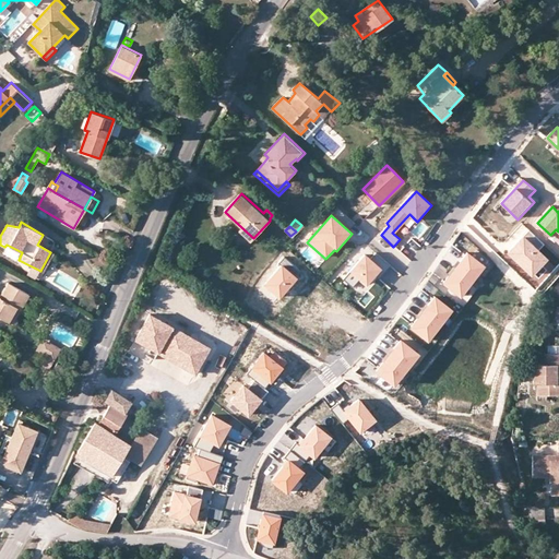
[(251,241),(253,238),(241,227),(239,230),(251,241)]
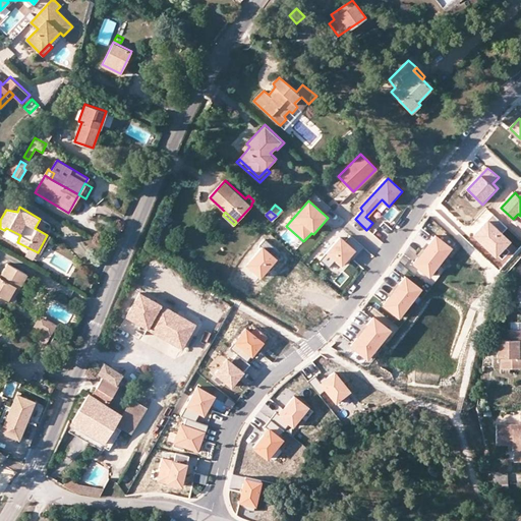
[(508,228),(495,215),(475,236),(497,256),(511,241),(503,234),(508,228)]
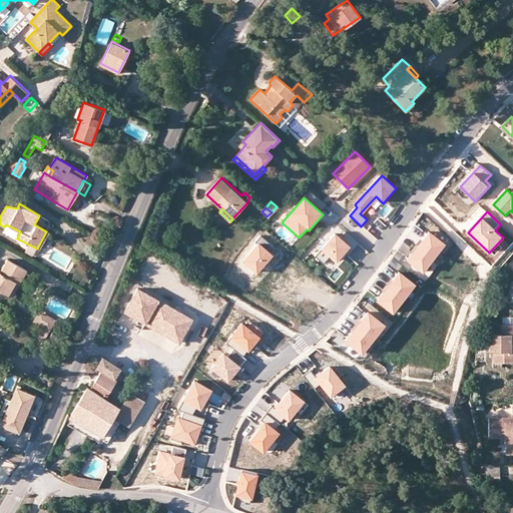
[(445,244),(427,230),(416,245),(434,260),(445,244)]
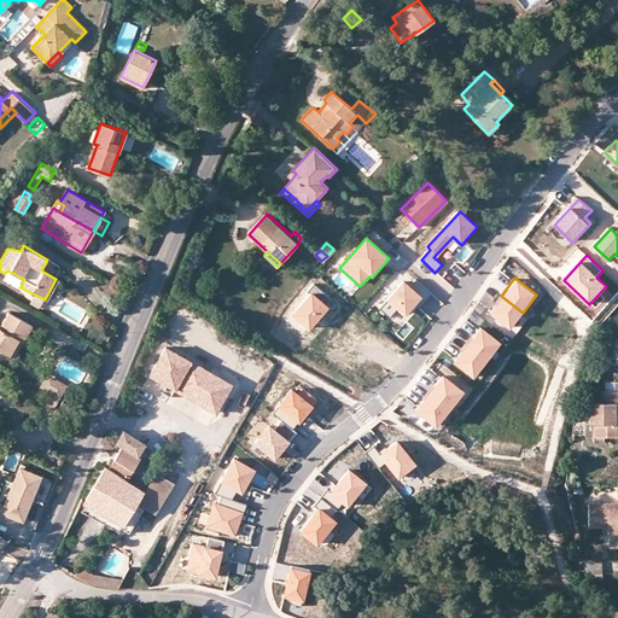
[(423,298),(403,281),(379,309),(389,318),(396,309),(406,318),(423,298)]
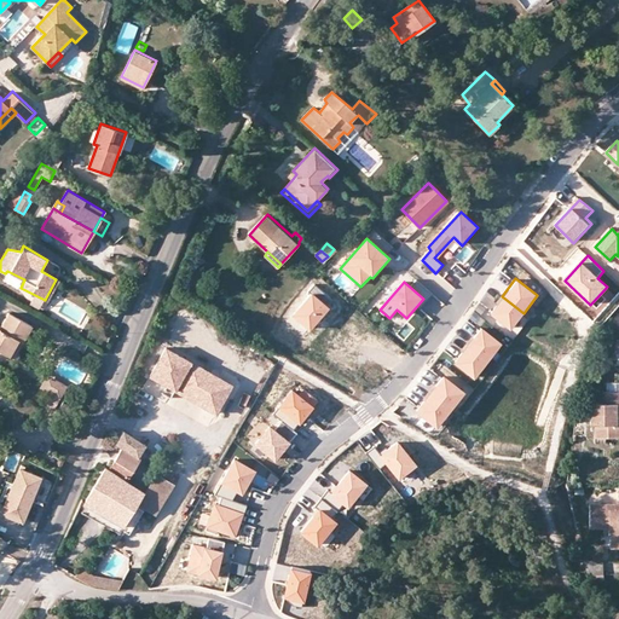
[(312,293),(291,316),(310,331),(330,308),(312,293)]
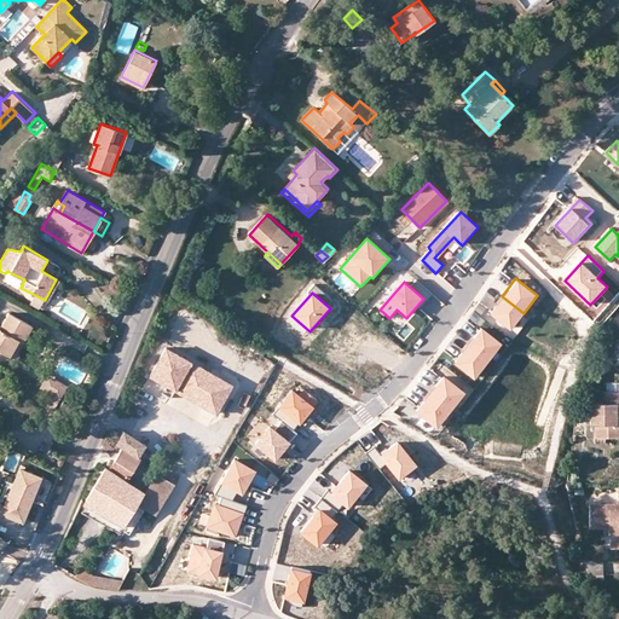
[(524,313),(502,296),(487,314),(509,331),(524,313)]
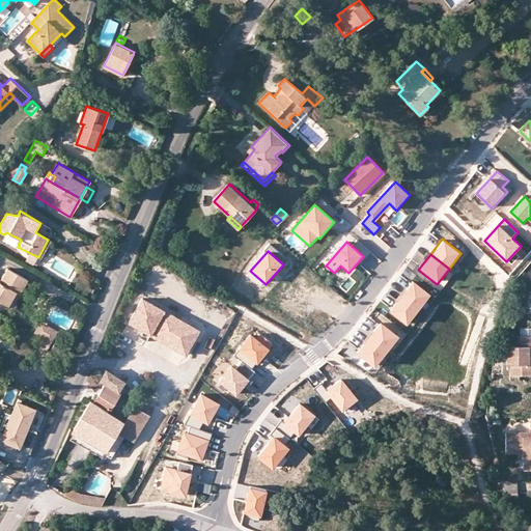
[(14,290),(18,292),(25,279),(4,268),(0,275),(0,301),(6,305),(14,290)]
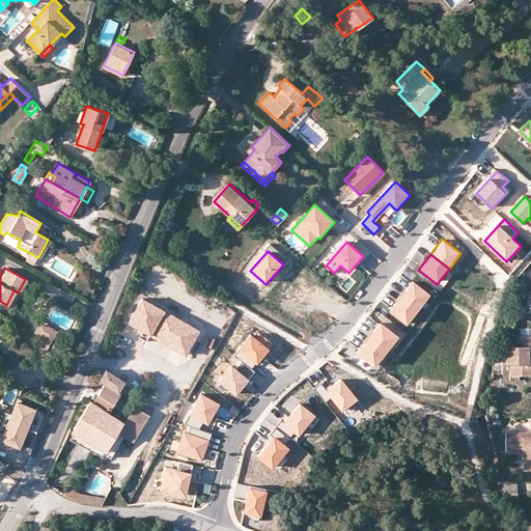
[(431,295),(413,280),(400,295),(419,309),(431,295)]
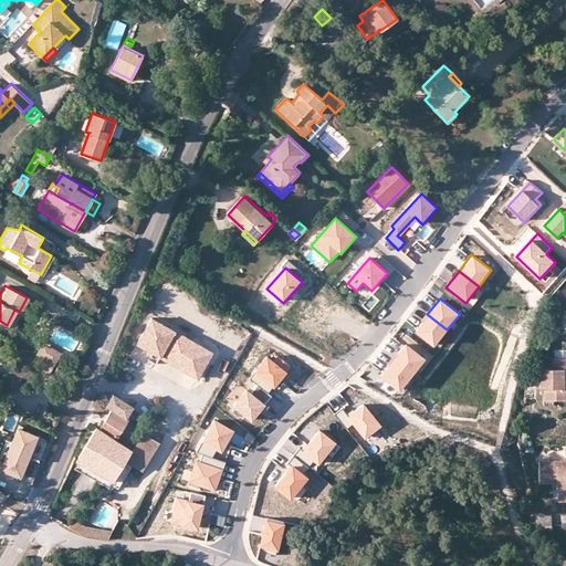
[(11,327),(19,312),(14,310),(7,325),(11,327)]
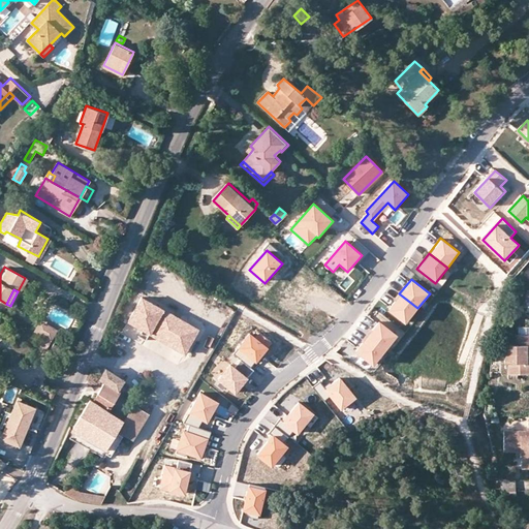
[(417,308),(399,293),(386,309),(405,323),(417,308)]
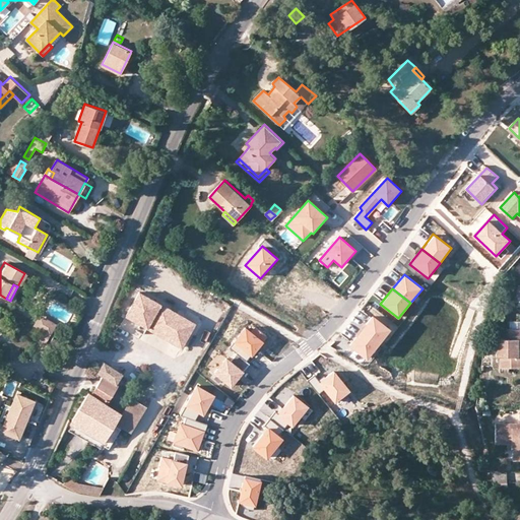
[(194,325),(140,293),(127,315),(139,322),(135,328),(143,333),(147,327),(181,347),(194,325)]
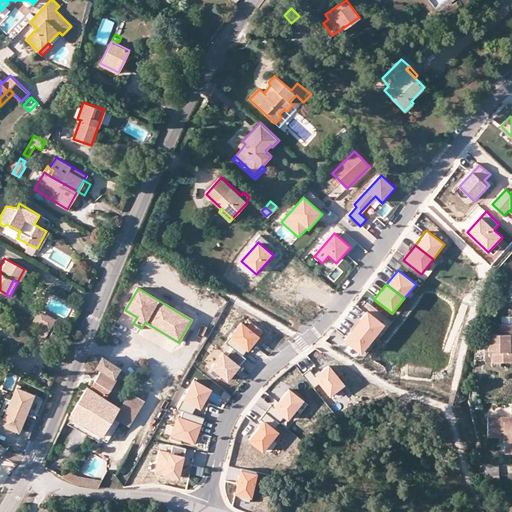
[(34,321),(49,330),(55,319),(39,310),(34,321)]
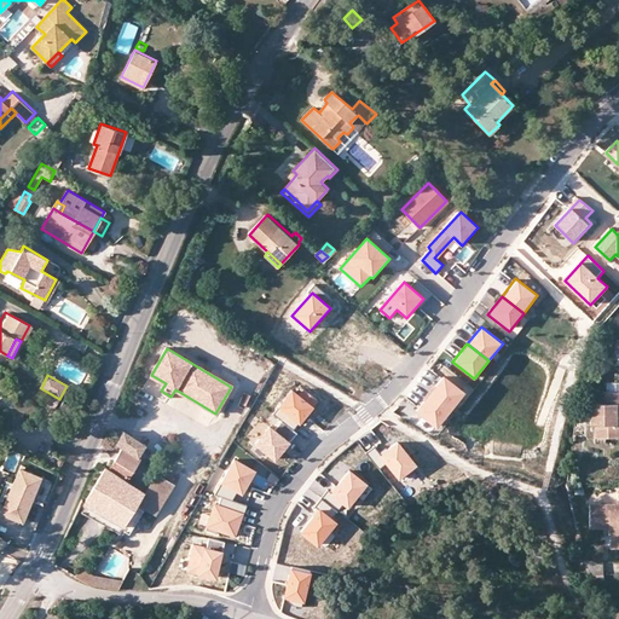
[(466,392),(444,375),(429,393),(451,410),(466,392)]
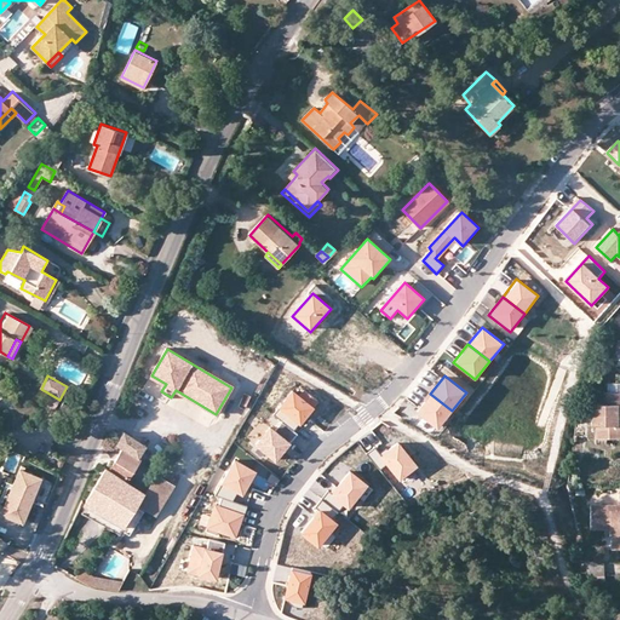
[(292,389),(271,414),(281,422),(292,430),(319,401),(304,388),(298,395),(292,389)]
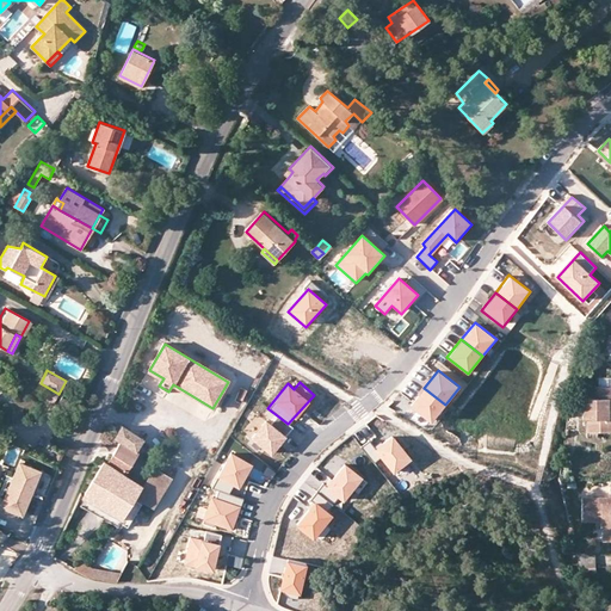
[(610,397),(610,384),(602,386),(586,386),(586,397),(582,397),(582,418),(587,418),(587,439),(597,439),(597,431),(610,430),(610,409),(609,397),(610,397)]
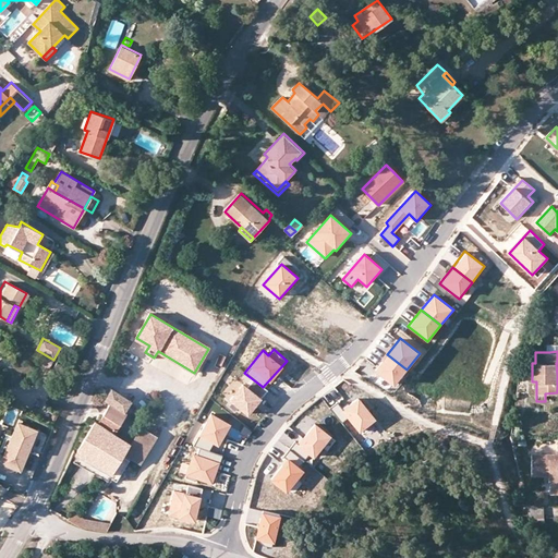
[(407,370),(387,354),(374,371),(393,386),(407,370)]
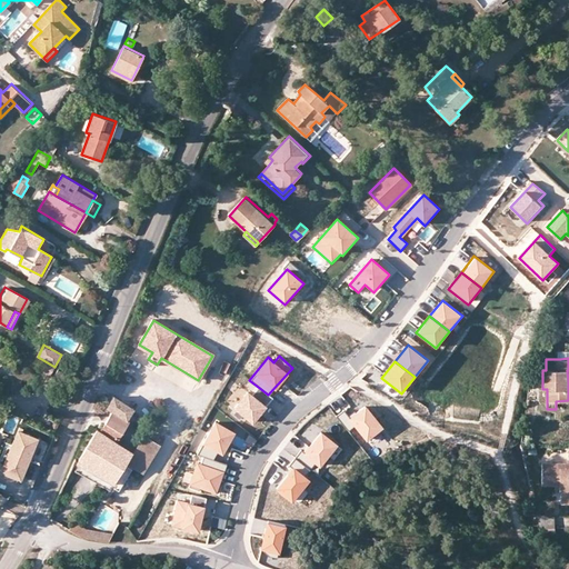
[(252,393),(248,389),(232,406),(251,425),(267,407),(268,408),(276,401),(258,387),(252,393)]
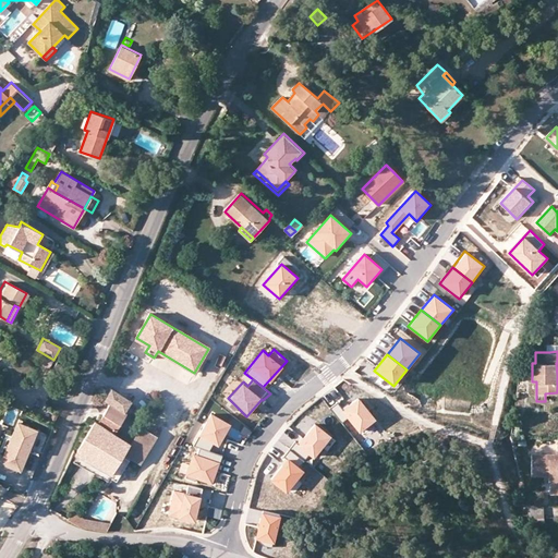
[(120,461),(131,443),(116,433),(126,412),(125,411),(131,400),(112,389),(106,400),(110,403),(99,423),(96,422),(76,452),(79,455),(112,473),(120,461)]
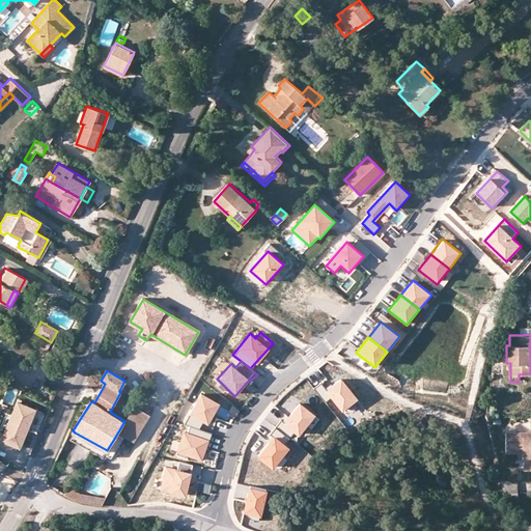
[(313,389),(324,402),(331,397),(344,413),(358,401),(339,381),(326,391),(319,384),(313,389)]
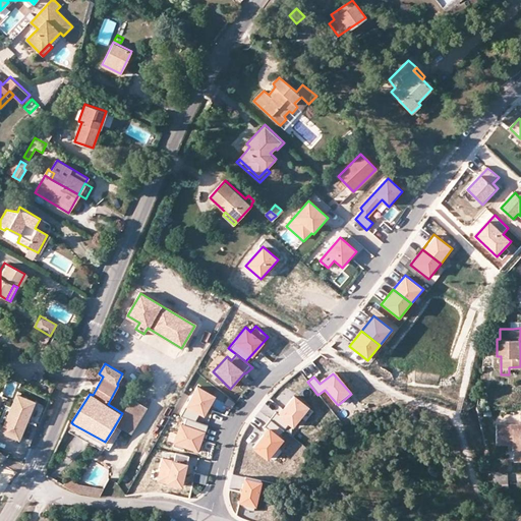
[(198,385),(179,416),(186,418),(194,421),(198,412),(204,415),(215,394),(198,385)]
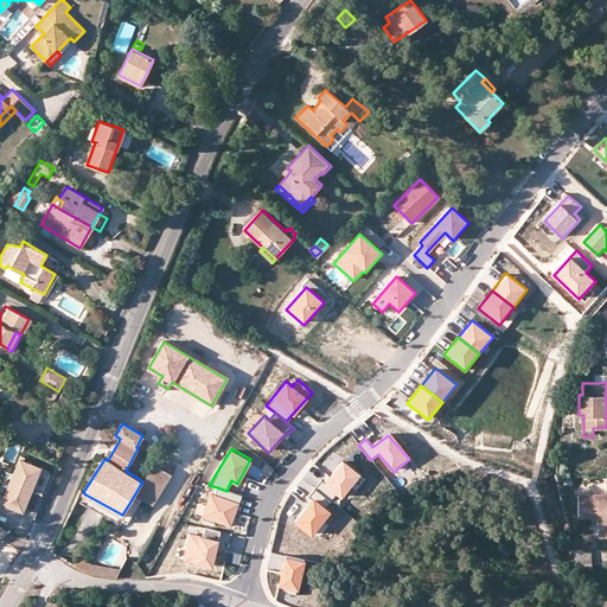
[(19,459),(2,500),(21,509),(39,467),(19,459)]
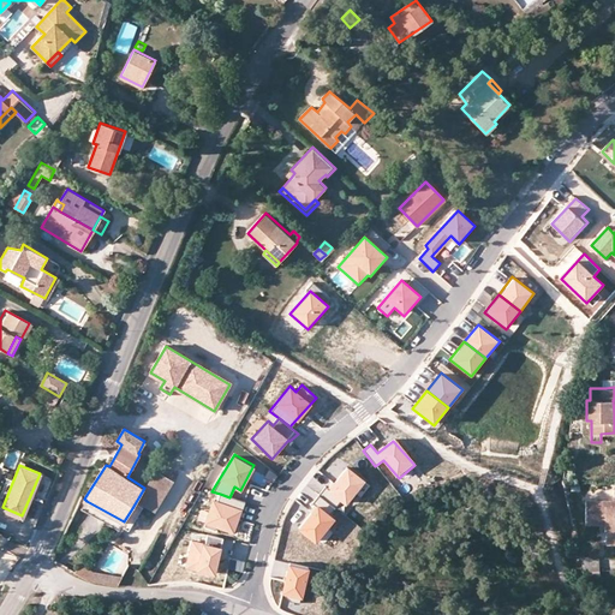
[(321,490),(315,499),(332,509),(338,501),(342,505),(357,482),(340,471),(326,493),(321,490)]
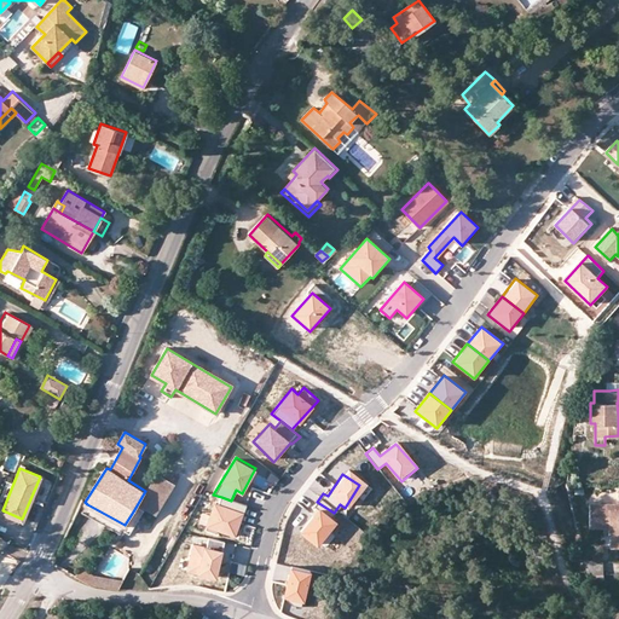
[(169,492),(151,480),(145,491),(133,512),(151,522),(169,492)]
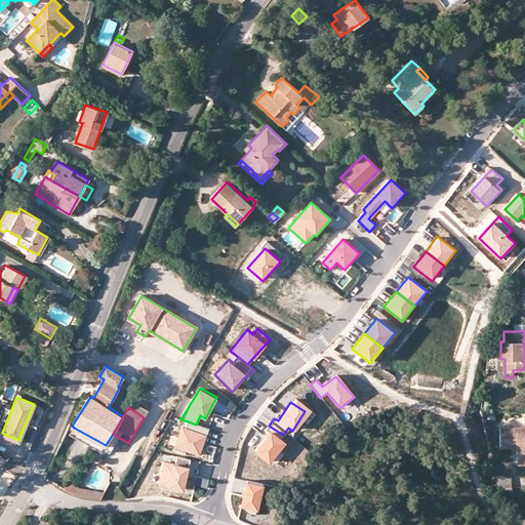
[(182,429),(176,448),(200,454),(202,448),(200,448),(204,437),(205,437),(208,429),(196,425),(188,421),(186,430),(182,429)]
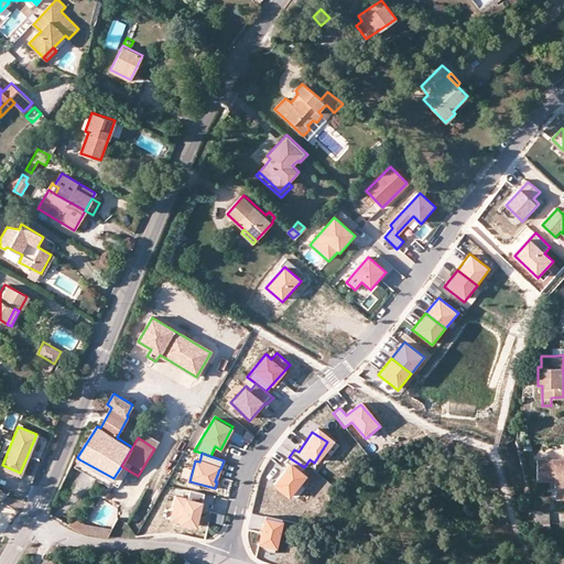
[(299,476),(304,467),(289,457),(283,465),(288,468),(273,489),(290,499),(303,478),(299,476)]
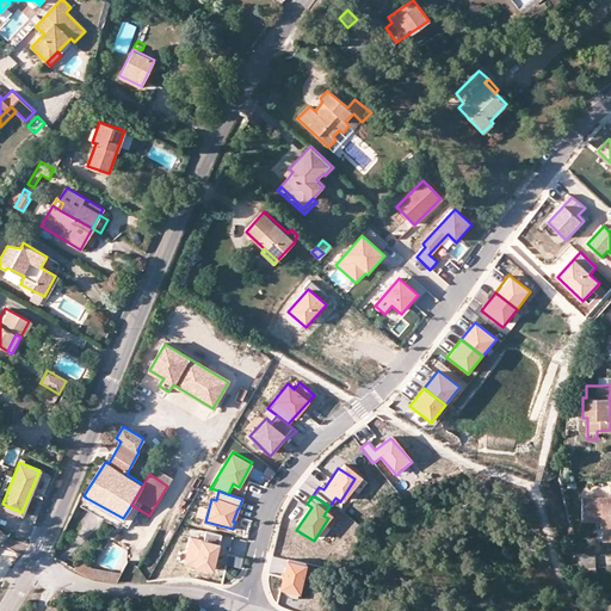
[(610,495),(610,498),(584,497),(582,522),(600,522),(602,528),(610,528),(610,495)]
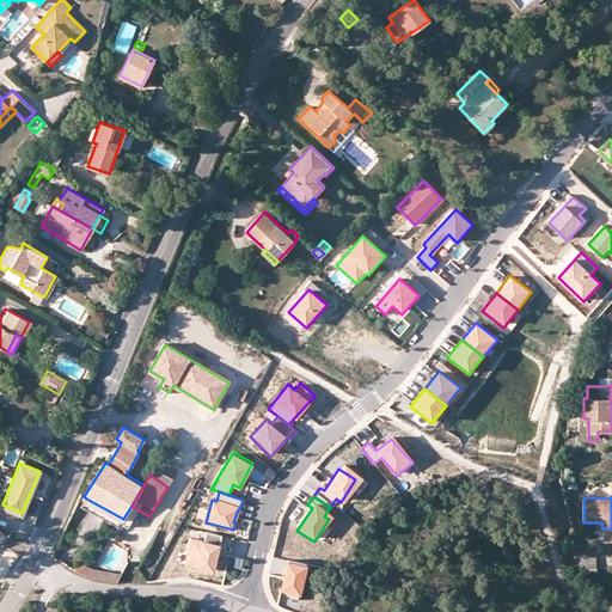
[(123,519),(86,499),(83,506),(118,526),(123,519)]
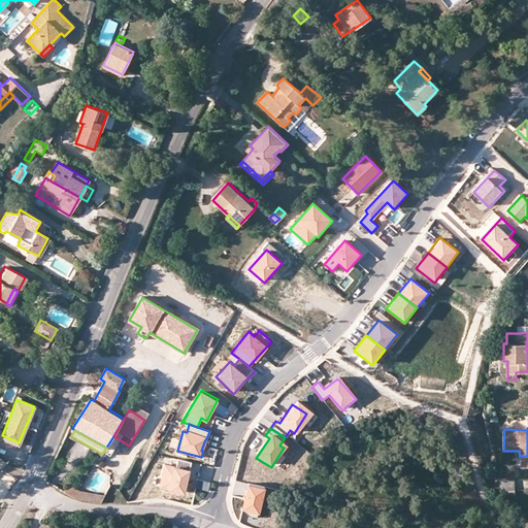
[(165,464),(160,487),(183,492),(188,469),(189,470),(191,462),(177,459),(175,466),(165,464)]
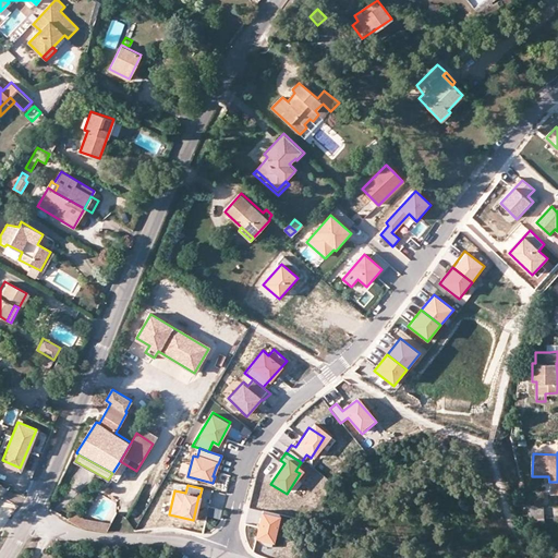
[(528,518),(544,517),(543,504),(528,504),(528,518)]
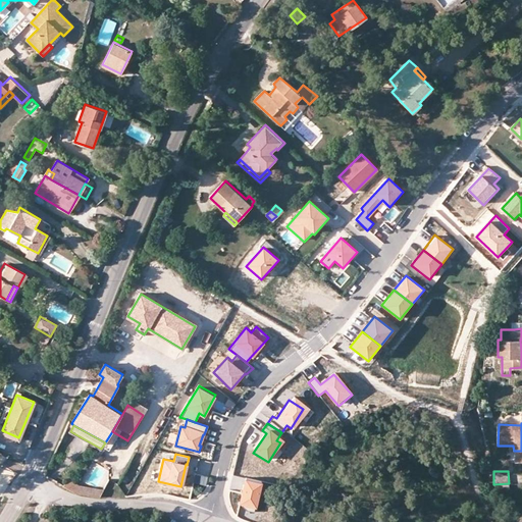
[(244,478),(238,505),(246,511),(254,512),(261,482),(244,478)]
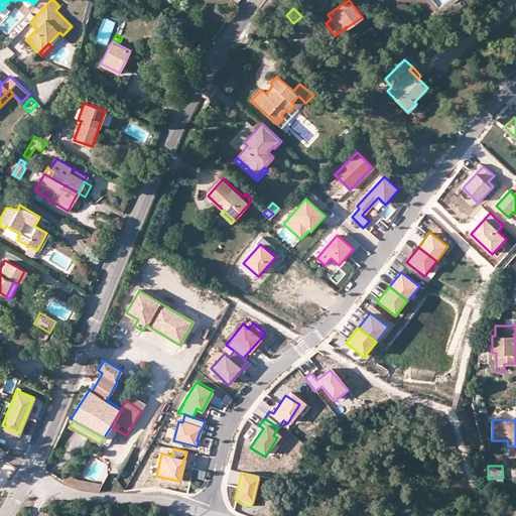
[(68,474),(63,481),(75,487),(79,480),(68,474)]
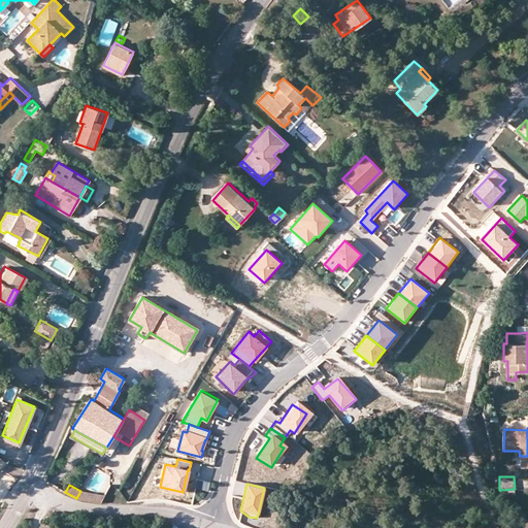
[(80,491),(76,498),(104,502),(108,495),(81,490),(80,491)]
